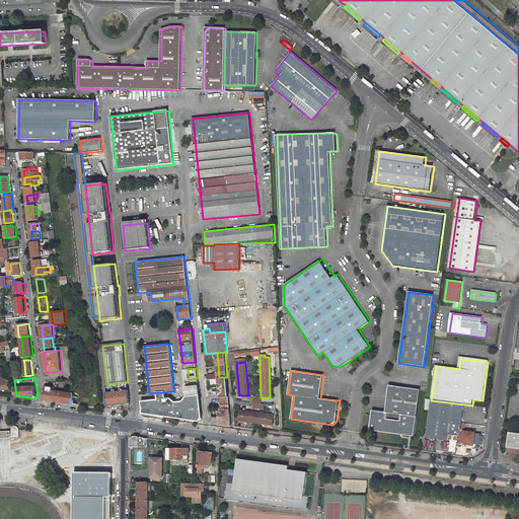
[(227,377),(219,377),(221,397),(229,396),(227,377)]
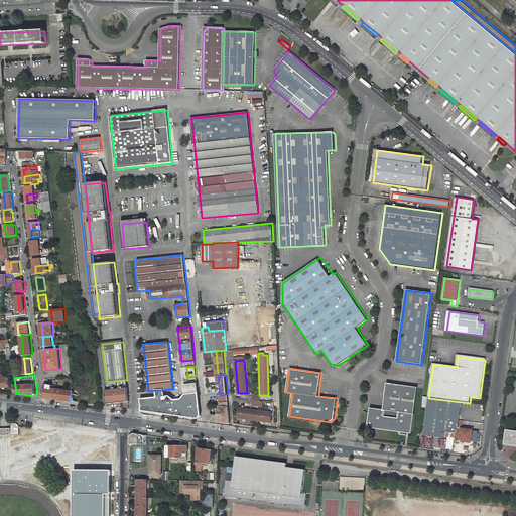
[(0,383),(1,388),(10,387),(9,379),(0,380),(0,383)]
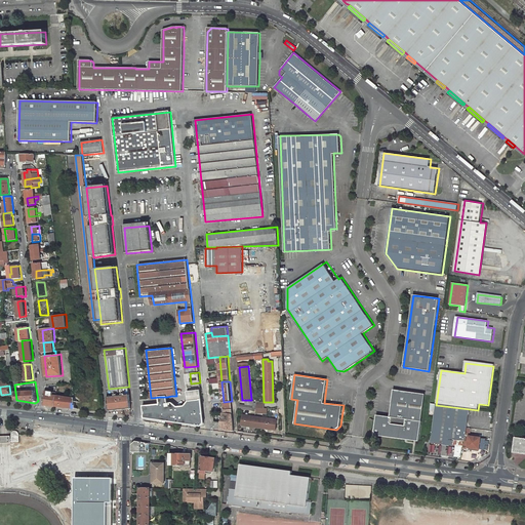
[(132,410),(129,387),(109,389),(111,411),(130,409),(130,414),(132,414),(131,410),(132,410)]
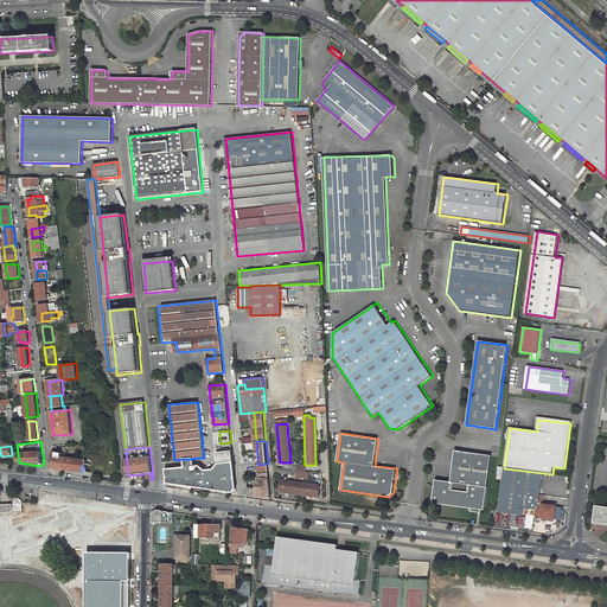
[(88,462),(87,460),(63,457),(63,453),(53,452),(52,467),(88,472),(104,474),(108,451),(96,449),(95,464),(90,464),(88,462)]
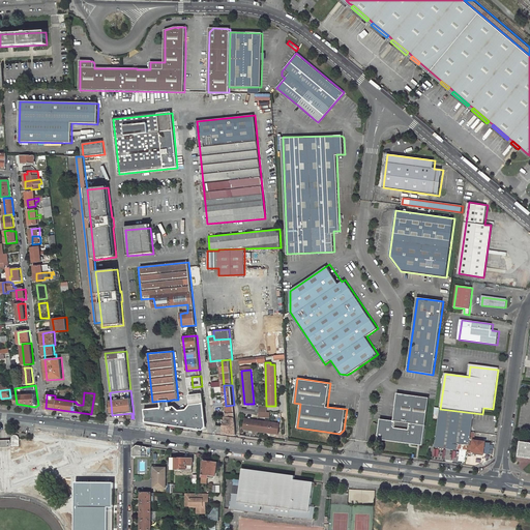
[(381,439),(423,444),(430,398),(398,392),(393,420),(380,418),(378,435),(381,439)]
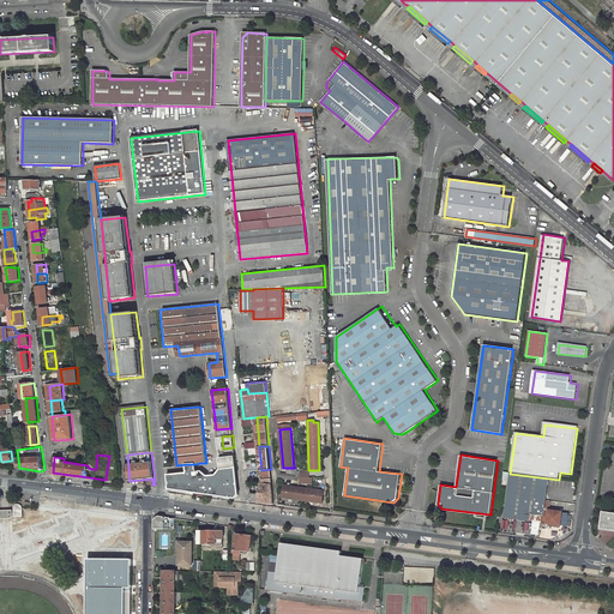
[(235,456),(220,457),(221,469),(216,475),(208,475),(202,470),(198,471),(196,470),(196,464),(187,464),(187,473),(168,474),(169,489),(236,498),(239,495),(235,456)]
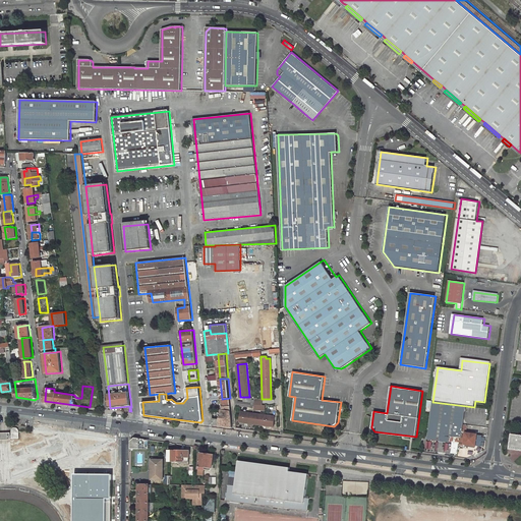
[(223,410),(231,411),(230,398),(222,399),(223,410)]
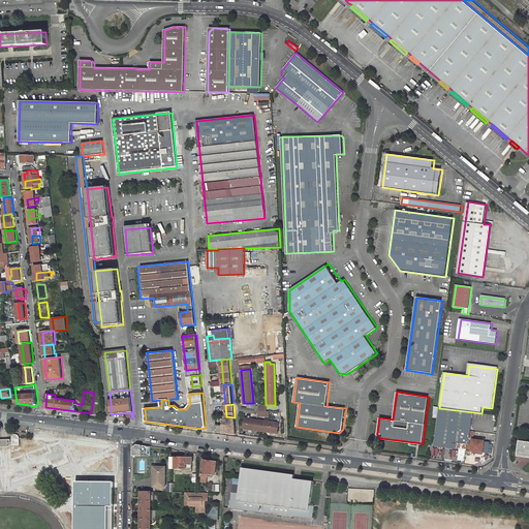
[(242,412),(254,413),(256,405),(248,405),(248,408),(243,407),(242,412)]
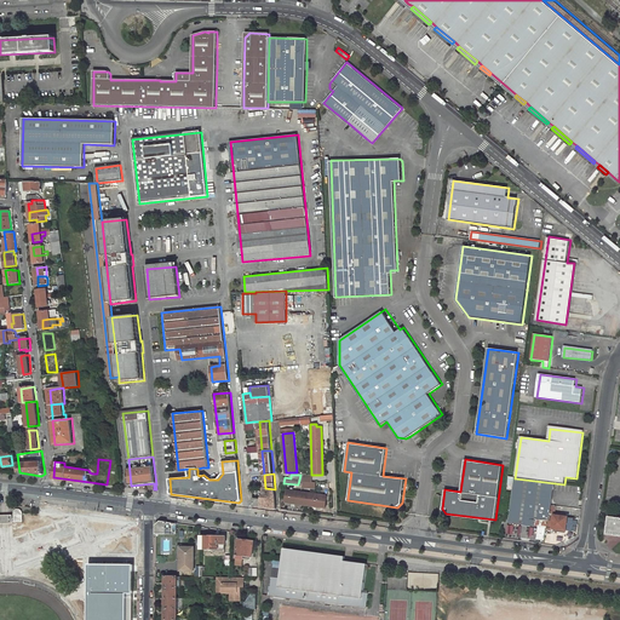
[(302,488),(315,488),(315,482),(311,482),(311,477),(303,477),(302,482),(302,488)]
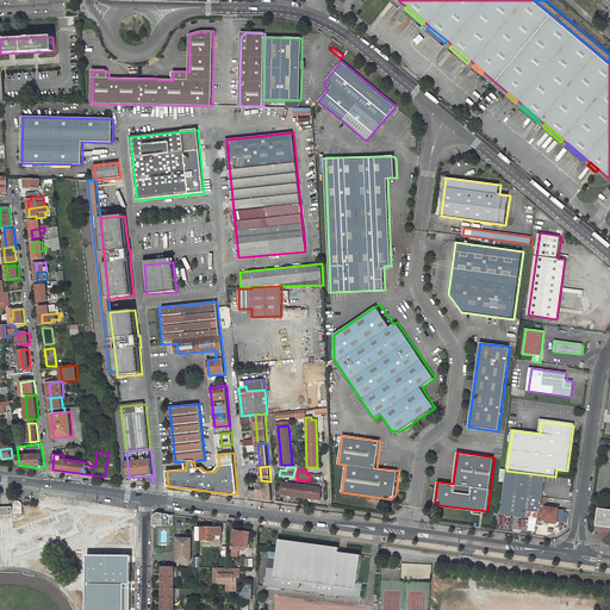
[(541,509),(546,475),(506,471),(500,516),(526,520),(527,517),(543,520),(543,522),(556,523),(559,510),(546,508),(546,510),(541,509)]
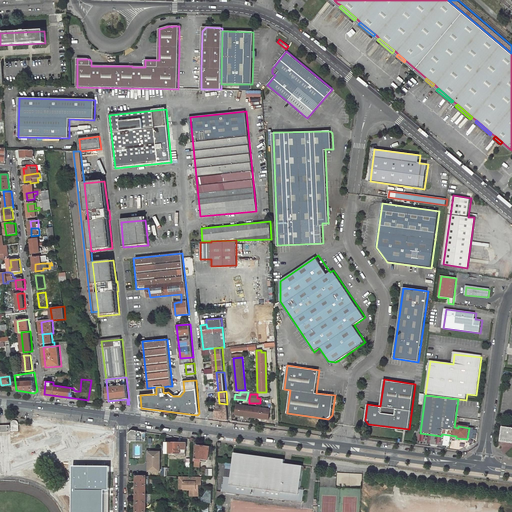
[(216,413),(216,414),(217,414),(216,418),(229,420),(227,404),(219,403),(218,403),(217,408),(216,413)]
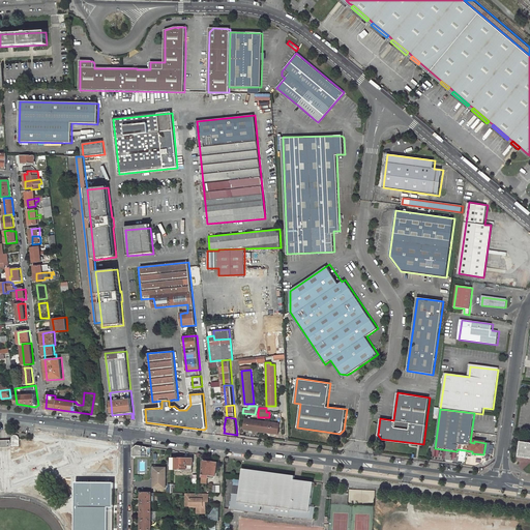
[(266,422),(246,419),(244,429),(277,434),(280,424),(269,422),(269,421),(266,421),(266,422)]
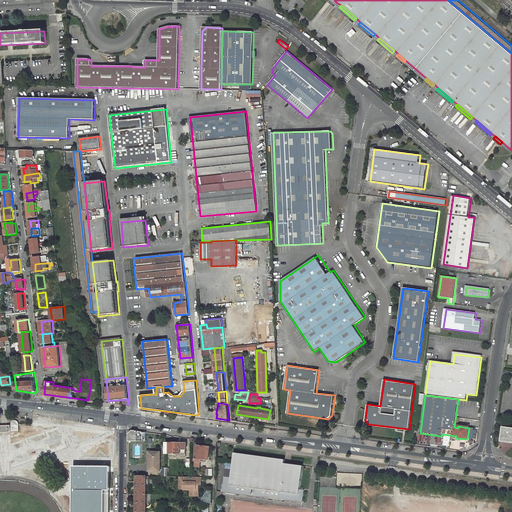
[(511,427),(502,426),(499,441),(511,442),(511,427)]
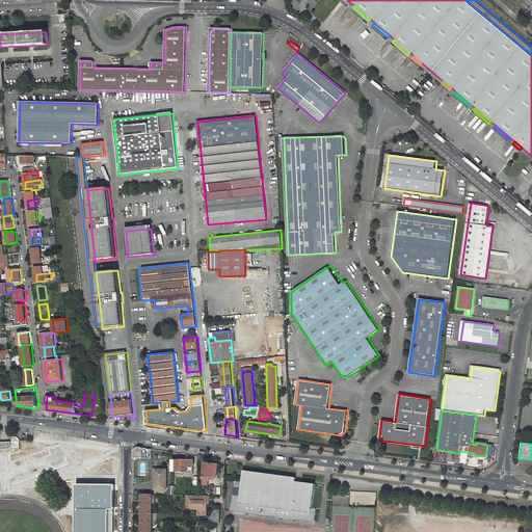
[(135,459),(152,460),(154,451),(139,449),(135,452),(135,459)]
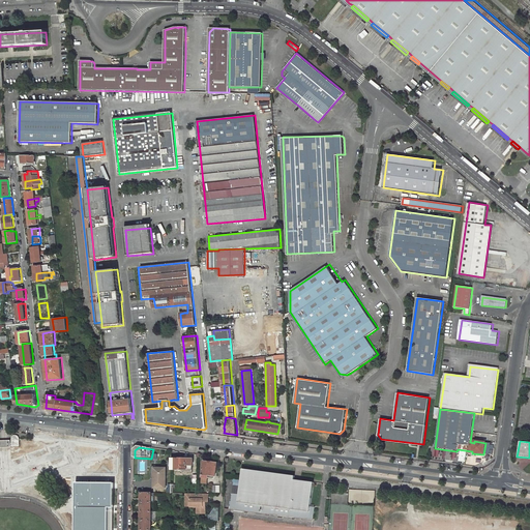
[(172,471),(189,472),(189,474),(194,474),(195,461),(186,461),(186,459),(181,459),(181,461),(173,460),(172,471)]
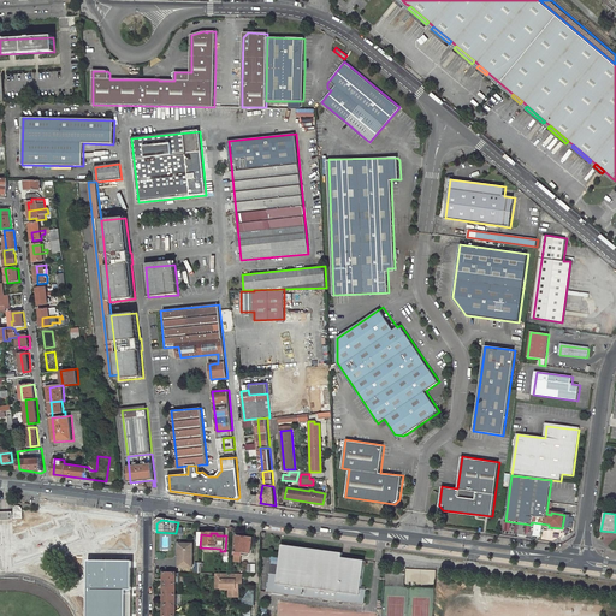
[(253,555),(255,539),(249,539),(240,537),(237,556),(248,557),(248,555),(253,555)]
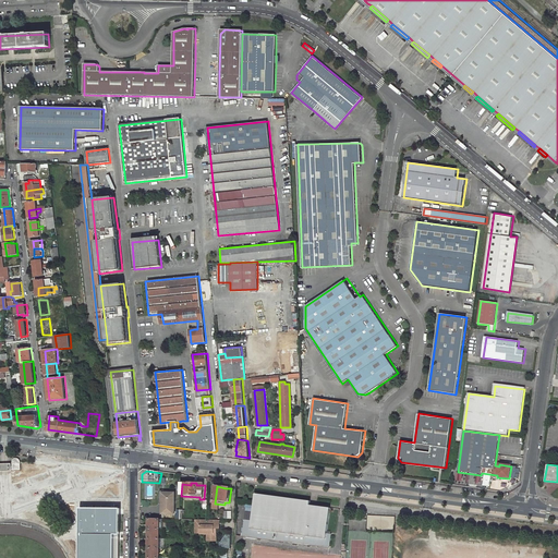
[(176,514),(177,494),(164,493),(164,514),(176,514)]
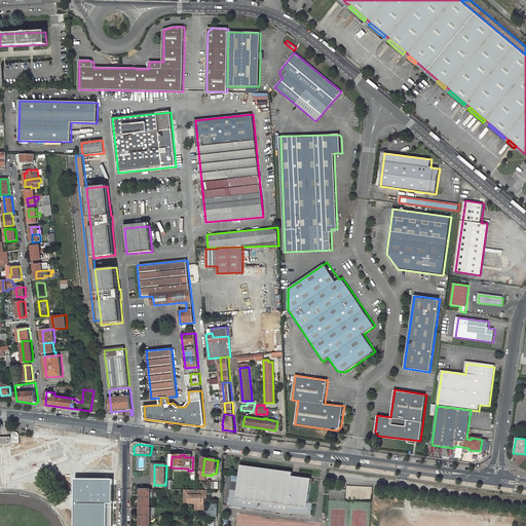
[(229,506),(310,517),(312,504),(308,503),(311,480),(292,477),(293,473),(241,466),(237,492),(231,491),(229,506)]
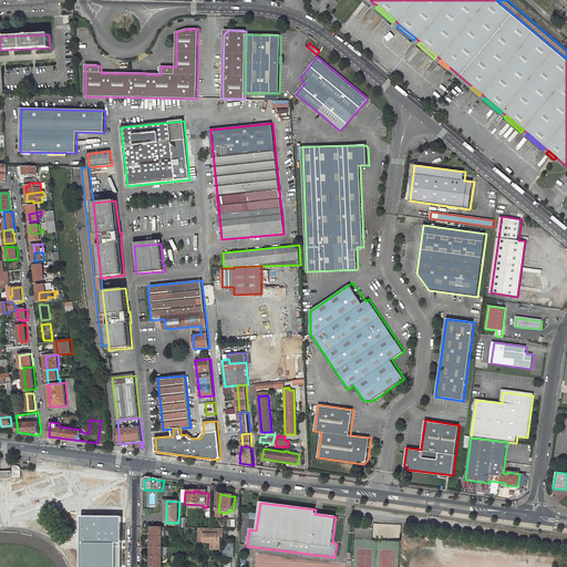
[(121,566),(122,516),(79,515),(78,566),(121,566)]
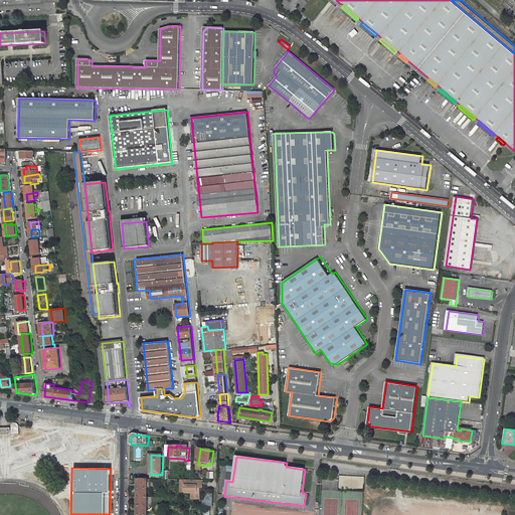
[(148,481),(138,480),(138,482),(136,482),(136,485),(138,485),(138,490),(148,490),(148,481)]
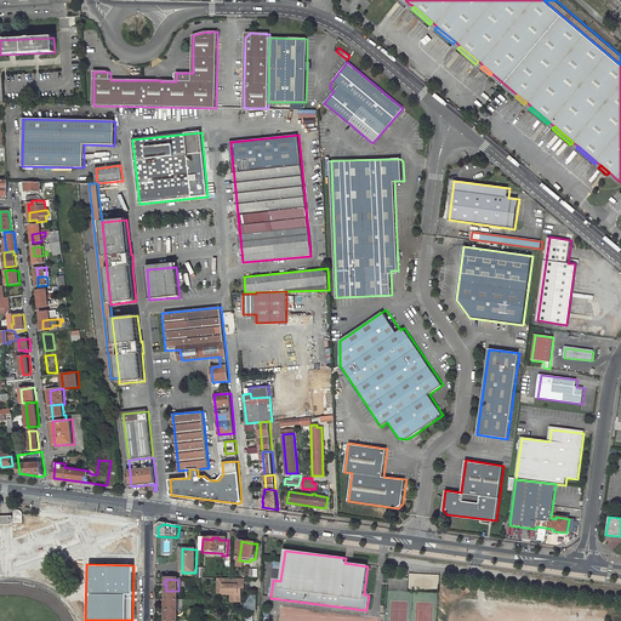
[(246,581),(224,580),(223,596),(233,596),(233,600),(243,600),(243,590),(245,590),(246,581)]
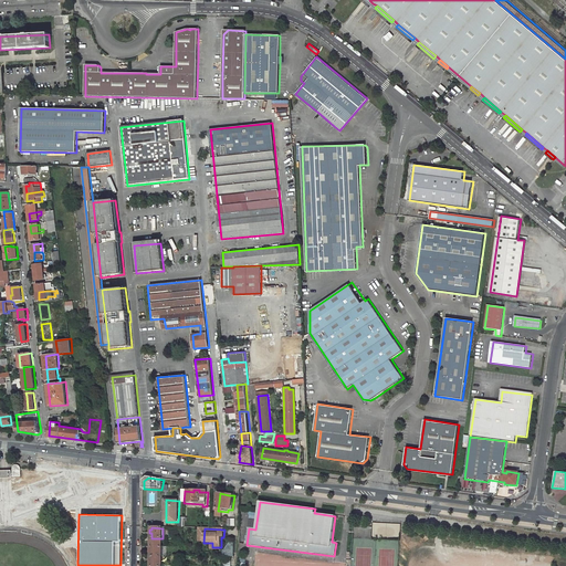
[(149,543),(149,546),(150,546),(150,547),(152,547),(158,547),(161,547),(163,538),(152,538),(150,543),(149,543)]
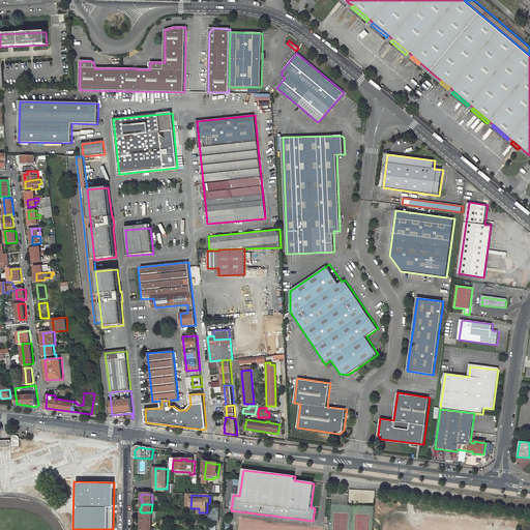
[(141,517),(141,522),(151,523),(151,512),(148,512),(142,512),(141,512),(141,513),(140,513),(140,517),(141,517)]
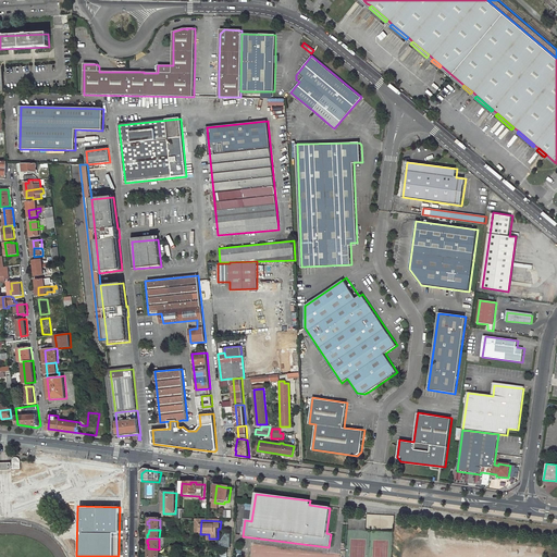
[(232,549),(232,544),(232,540),(230,540),(230,544),(220,543),(220,549),(232,549)]
